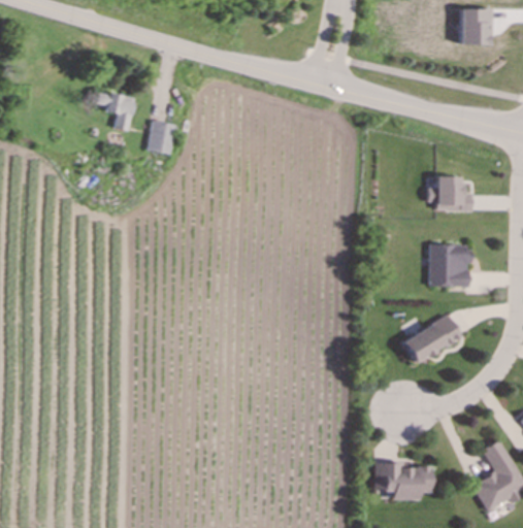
[(462,9),(461,44),(493,45),(494,9),(462,9)]
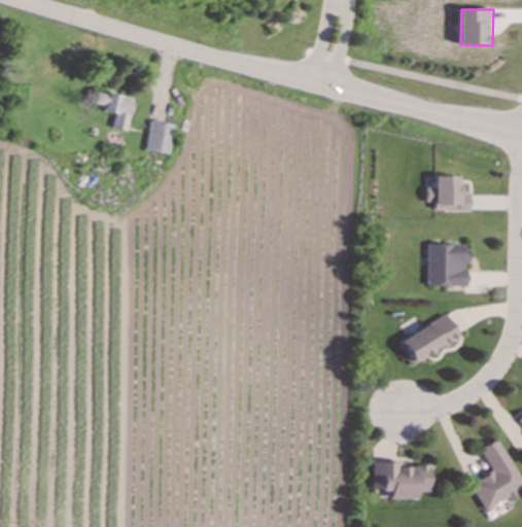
[(115,129),(130,131),(135,98),(100,92),(97,104),(108,106),(107,112),(117,114),(115,129)]
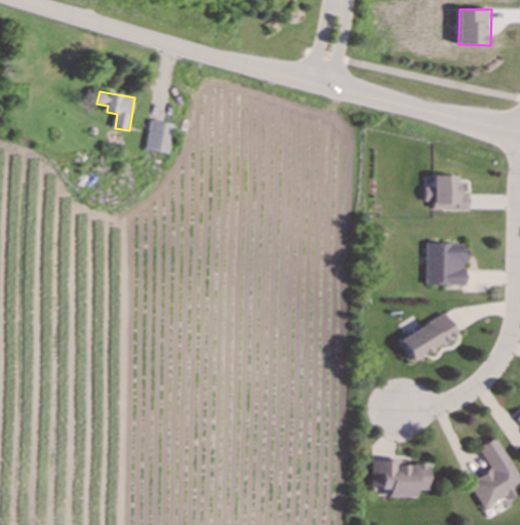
[(170,154),(176,125),(153,120),(147,150),(170,154)]
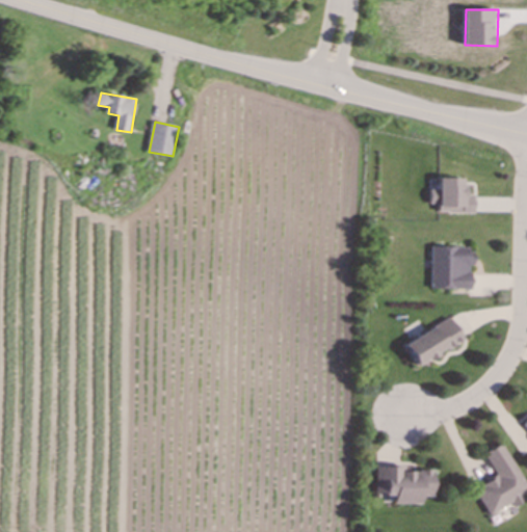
[(466,179),(440,178),(440,190),(431,190),(431,204),(440,204),(440,212),(475,213),(475,195),(466,195),(466,179)]
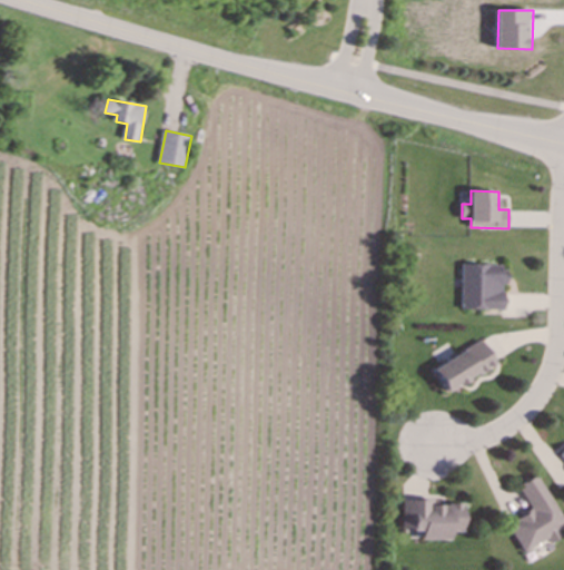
[(505,311),(506,284),(510,284),(510,265),(464,265),(463,310),(505,311)]
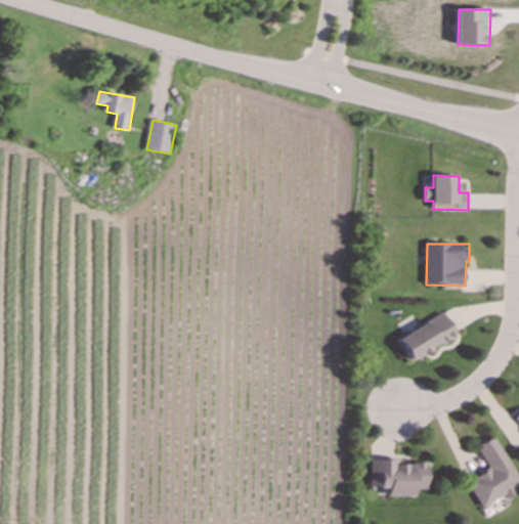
[(400,339),(413,361),(459,336),(445,313),(400,339)]
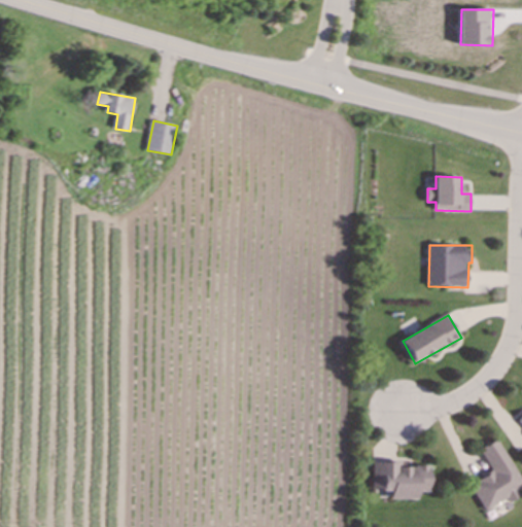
[(486,512),(509,498),(511,502),(521,497),(521,494),(519,491),(521,490),(521,478),(499,440),(481,450),(494,472),(472,485),(486,512)]
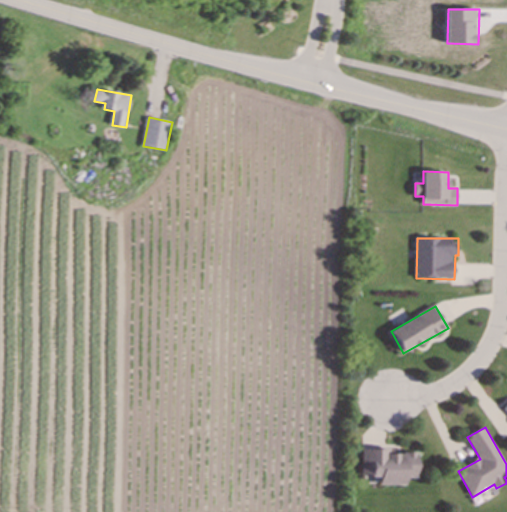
[(363,448),(363,476),(380,476),(380,485),(407,485),(407,477),(418,478),(419,454),(389,453),(389,449),(363,448)]
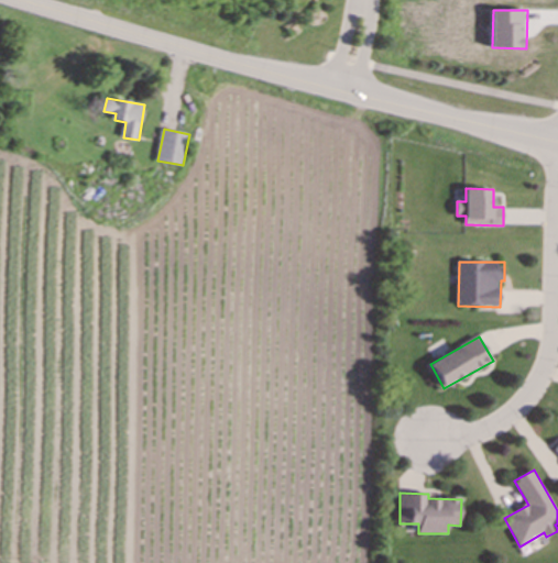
All buildings are outlined.
